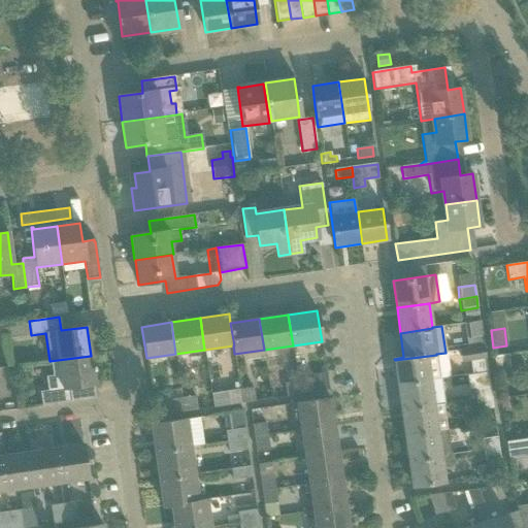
[(459,350),(459,352),(484,348),(482,336),(465,338),(467,348),(459,350)]
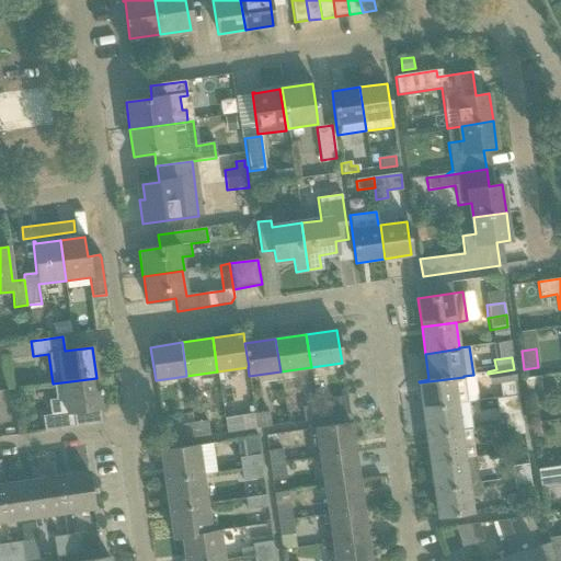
[(514,369),(488,374),(490,386),(515,381),(514,369)]
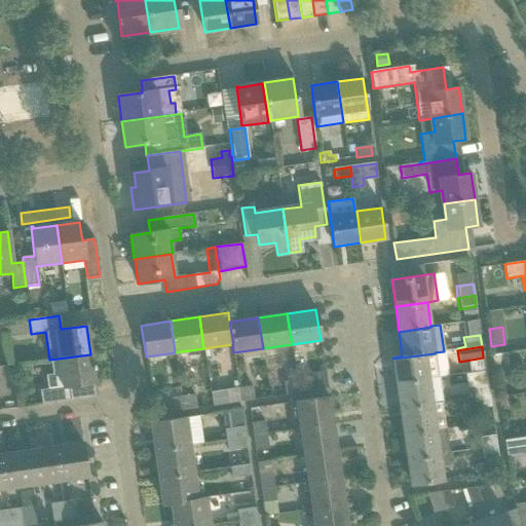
[(490,354),(493,372),(508,370),(505,352),(490,354)]
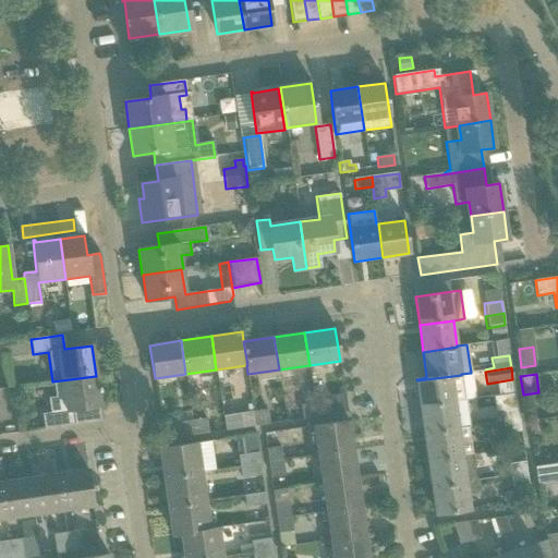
[(461,375),(417,380),(421,408),(463,401),(463,400),(464,400),(461,375)]
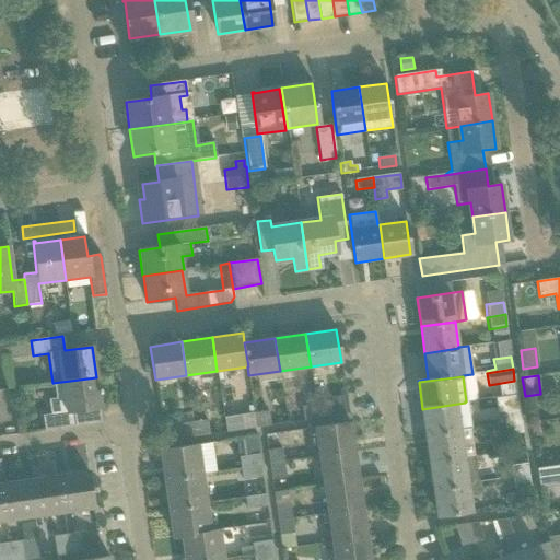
[(49,413),(42,415),(44,430),(101,421),(98,407),(101,407),(98,393),(101,393),(101,387),(98,387),(96,377),(53,383),(55,398),(47,399),(49,413)]
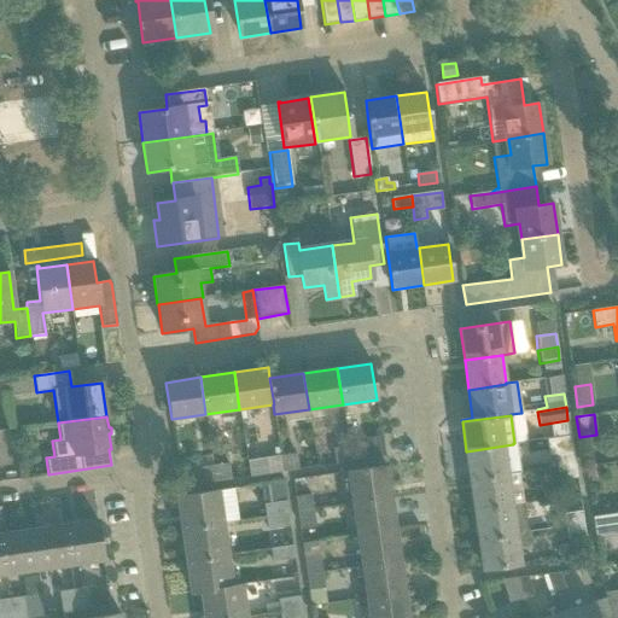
[(338,438),(339,448),(333,448),(336,464),(349,462),(347,447),(345,433),(337,436),(337,437),(338,438)]
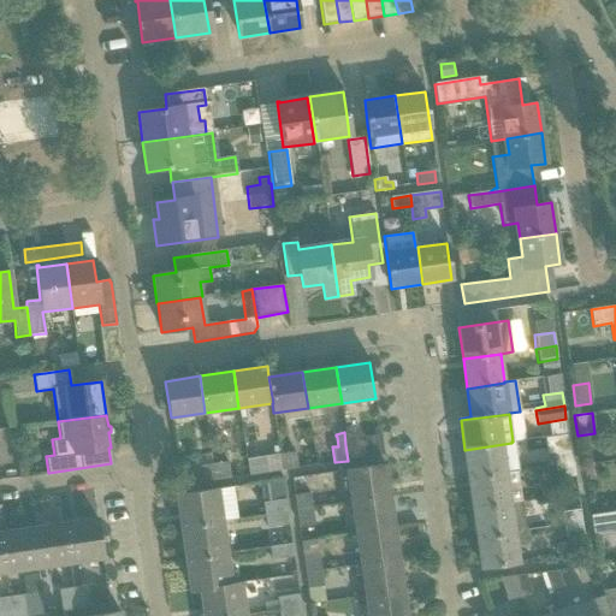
[(362,436),(365,455),(379,452),(377,433),(362,436)]
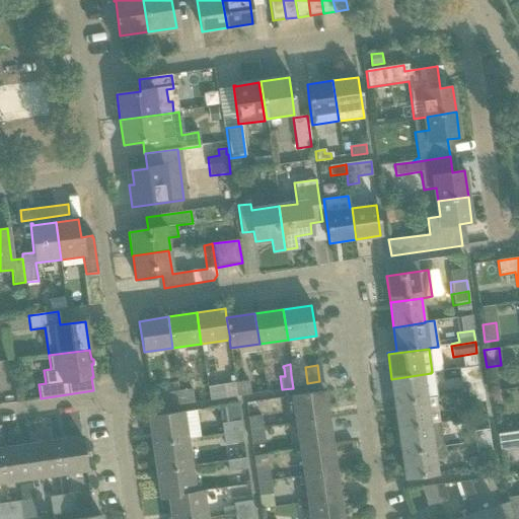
[(305,373),(291,375),(293,388),(307,386),(305,373)]
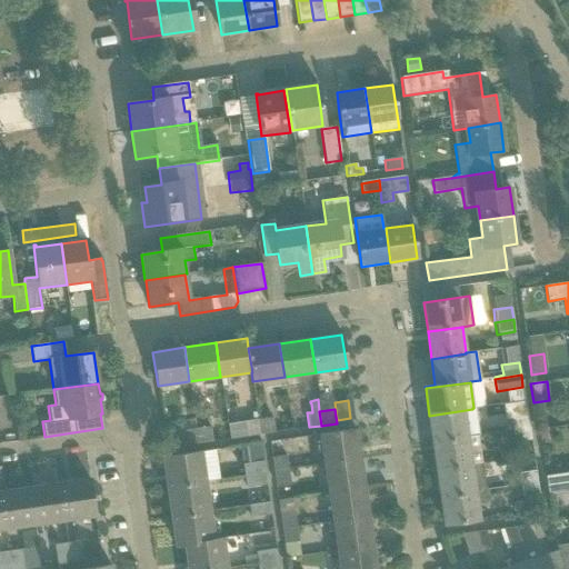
[(472,409),(429,416),(432,441),(477,436),(472,409)]
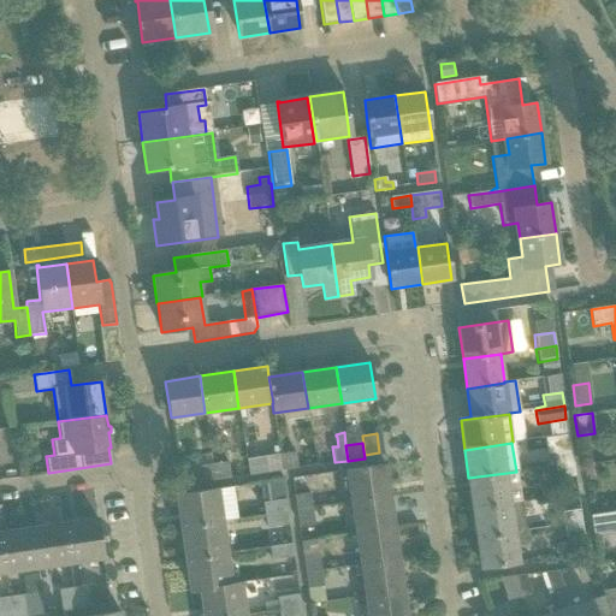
[(573,463),(570,450),(551,454),(552,460),(554,467),(573,463)]
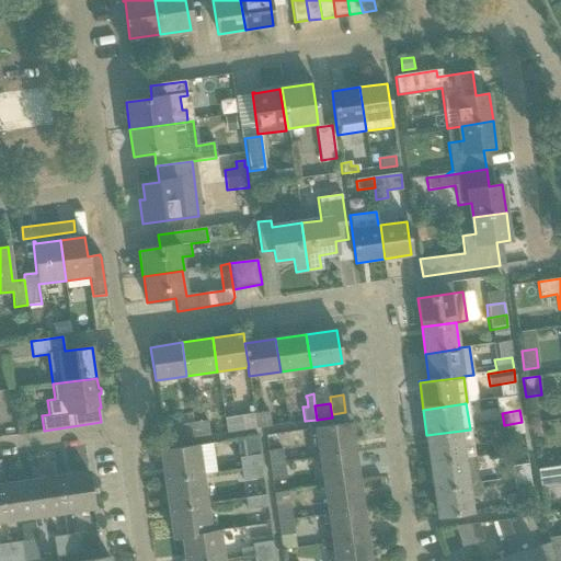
[(270,412),(254,414),(256,428),(271,426),(270,412)]
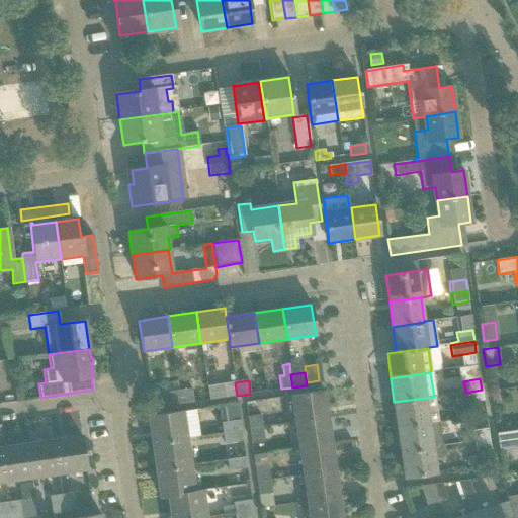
[(235,382),(206,386),(208,400),(237,396),(235,382)]
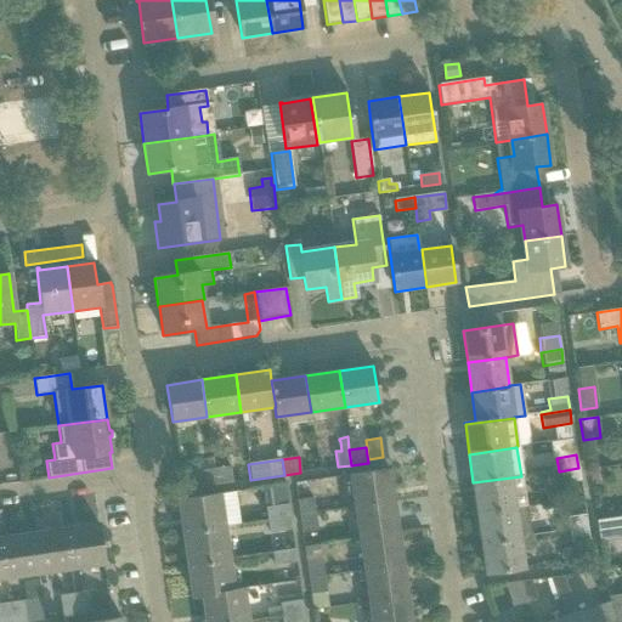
[(231,467),(214,469),(216,485),(233,482),(231,467)]
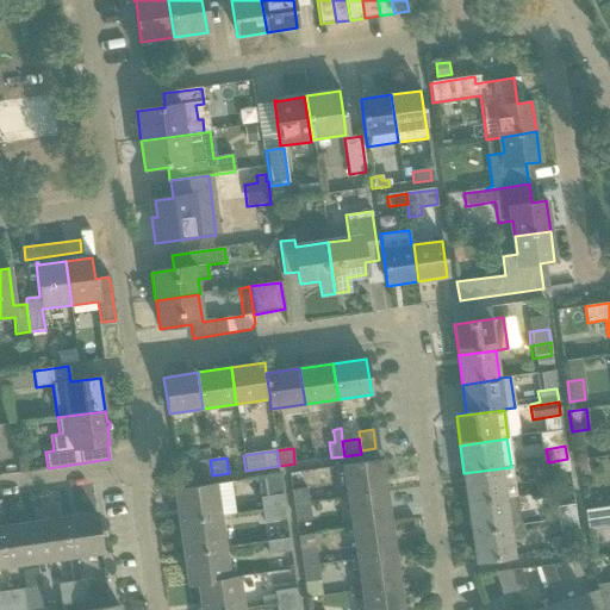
[(567,459),(548,462),(551,474),(568,472),(567,459)]
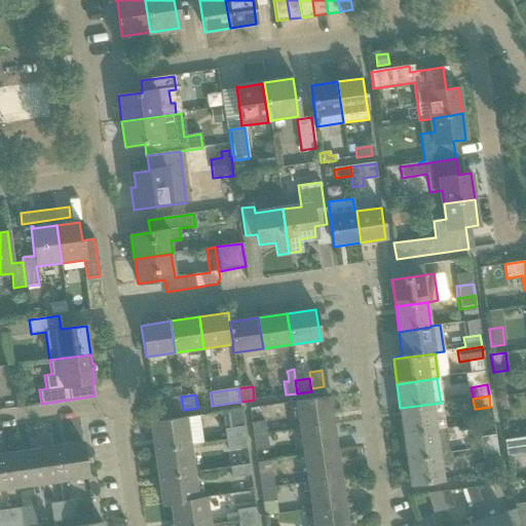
[(510,396),(496,397),(498,407),(512,405),(510,396)]
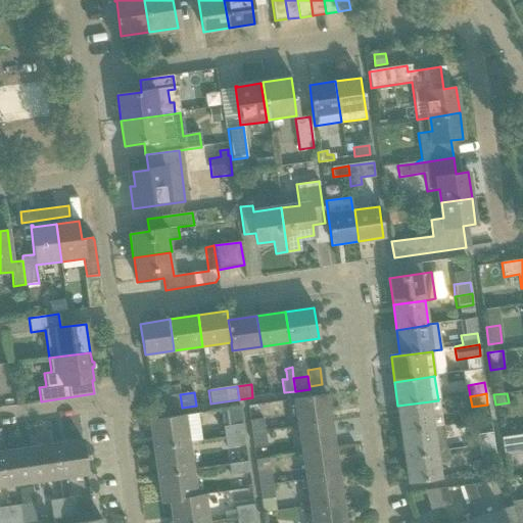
[(168,396),(170,410),(182,408),(180,394),(168,396)]
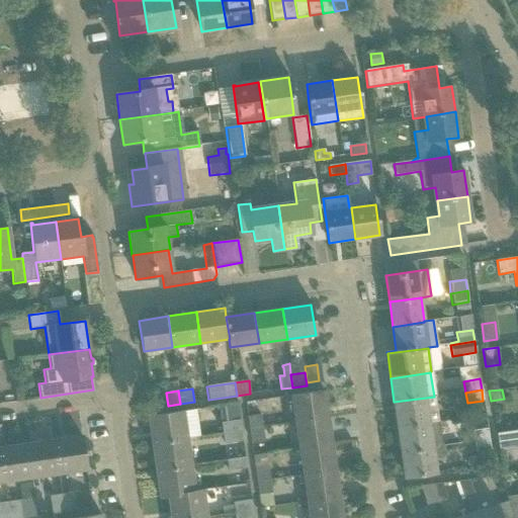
[(291,396),(295,422),(328,417),(324,391),(291,396)]
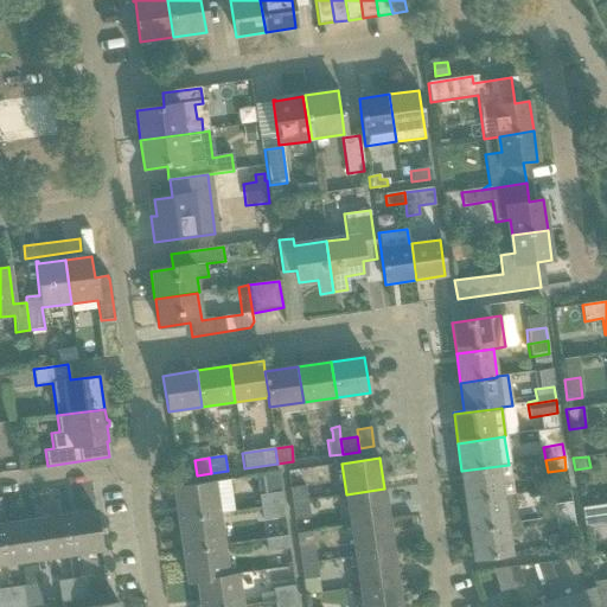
[(509,465),(461,471),(466,499),(512,493),(509,465)]
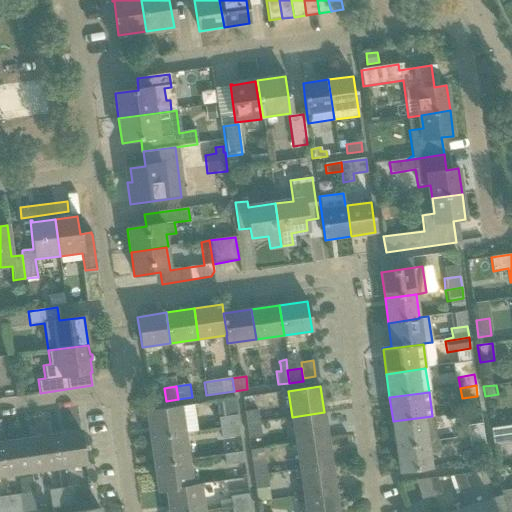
[(254,396),(241,398),(245,423),(258,421),(256,409),(254,396)]
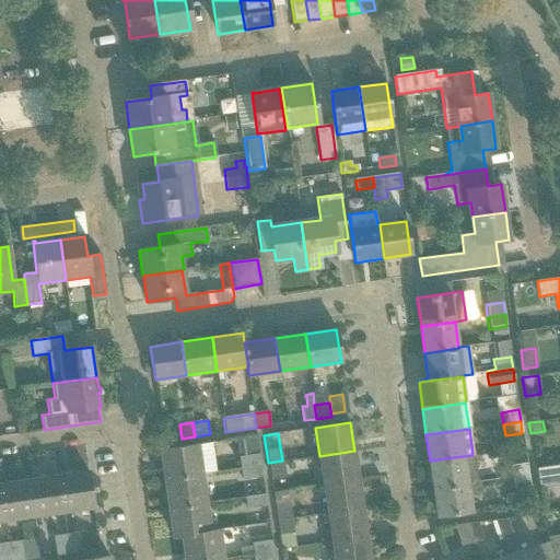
[(196,445),(161,450),(164,479),(200,474),(196,445)]
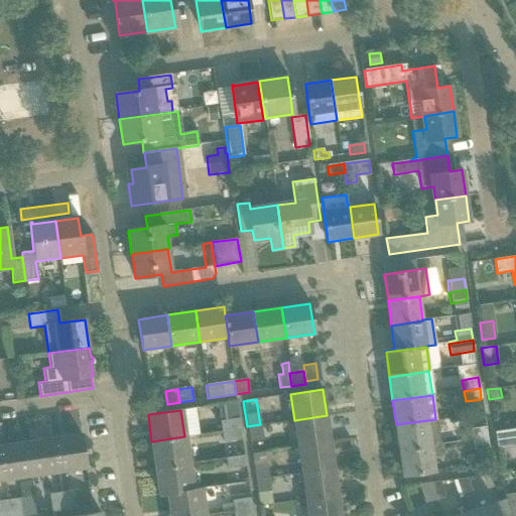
[(327,415),(294,420),(297,447),(330,442),(327,415)]
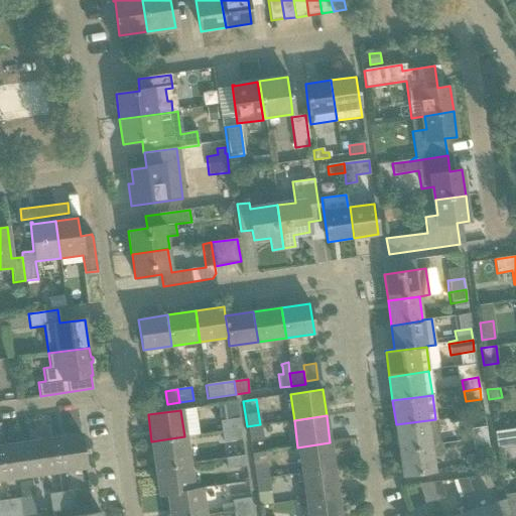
[(239,418),(220,421),(222,432),(241,429),(239,418)]
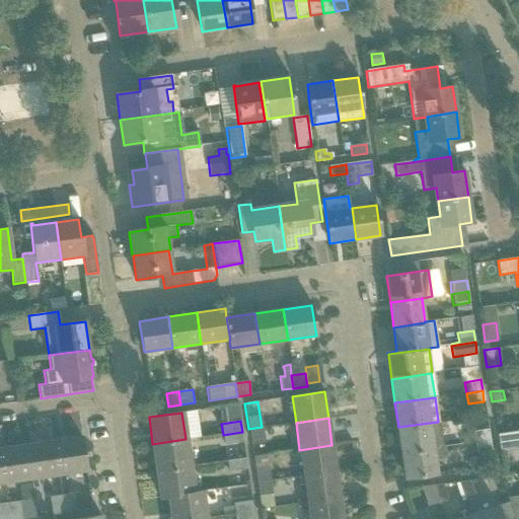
[(438,422),(398,427),(402,453),(442,447),(438,422)]
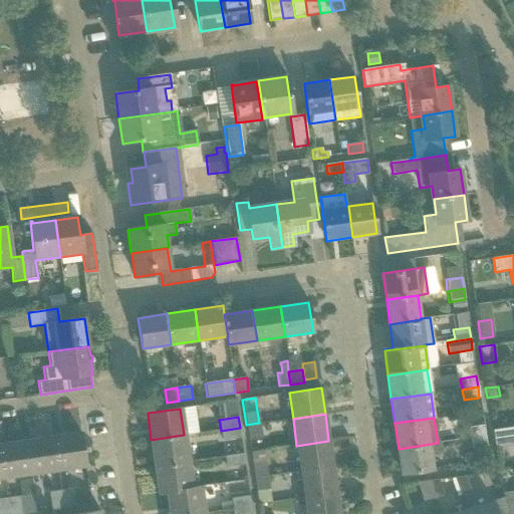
[(467,424),(469,439),(485,436),(483,422),(467,424)]
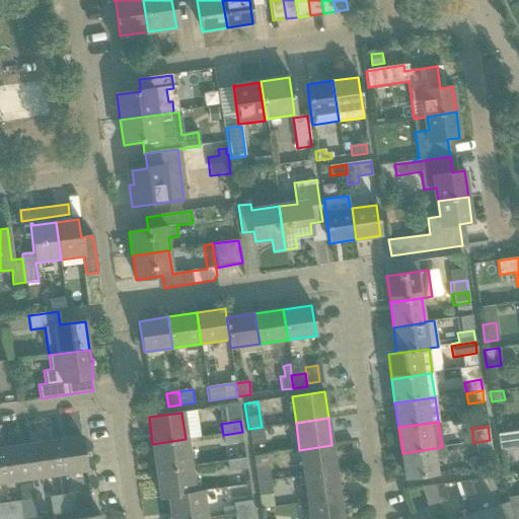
[(263,441),(262,427),(248,429),(249,443),(263,441)]
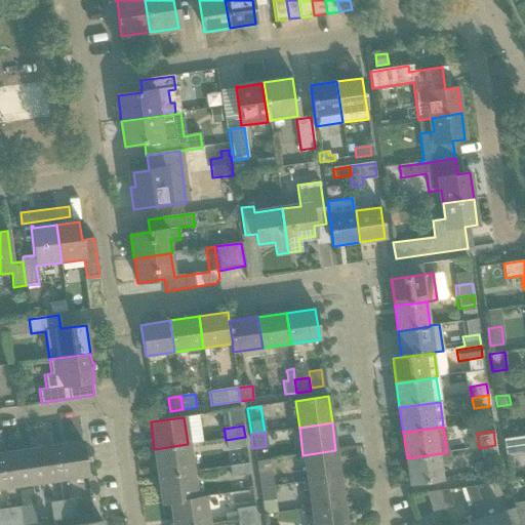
[(524,436),(502,440),(505,456),(524,452),(524,436)]
